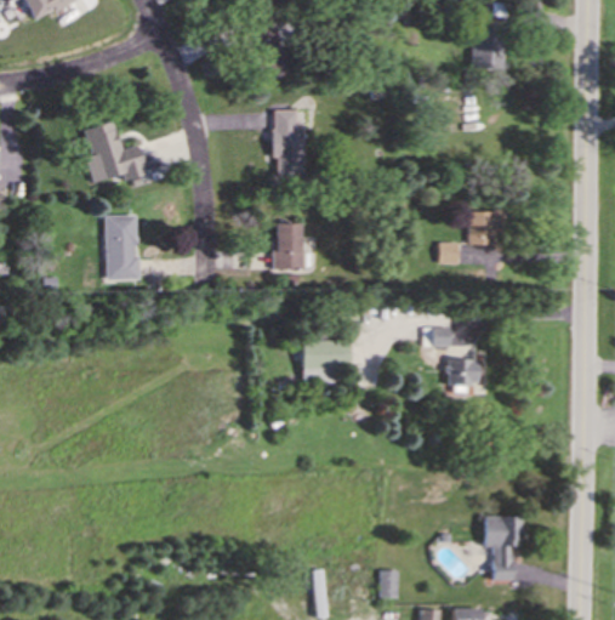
[(74,0),(12,0),(13,1),(15,0),(23,0),(35,21),(74,0)]
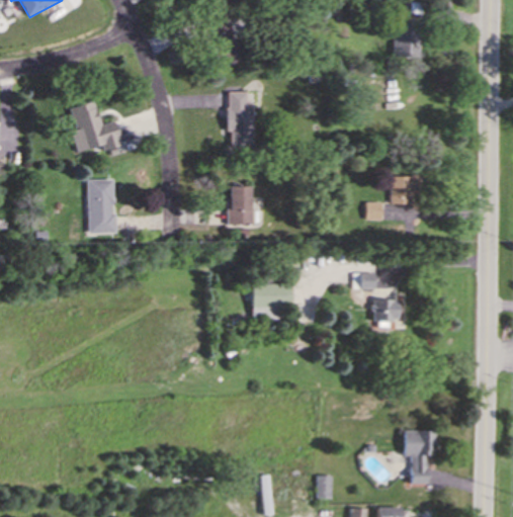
[(421,22),(406,22),(406,23),(396,23),(395,58),(421,58),(421,22)]
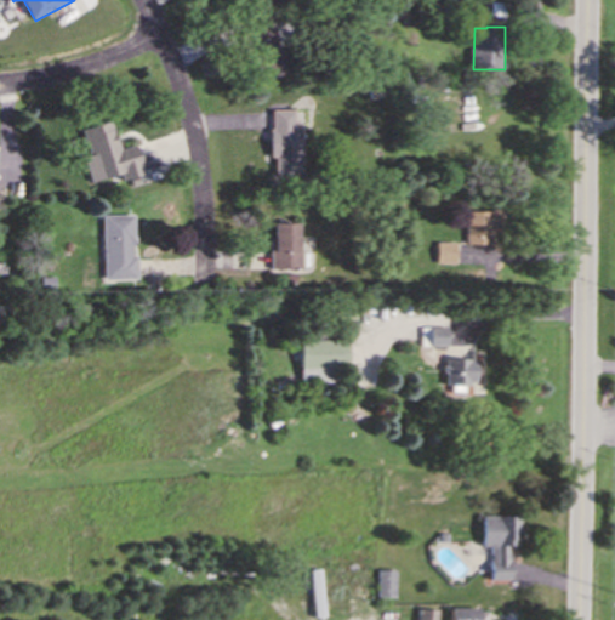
[(307,177),(306,117),(297,117),(297,109),(274,111),(275,158),(279,158),(279,177),(307,177)]
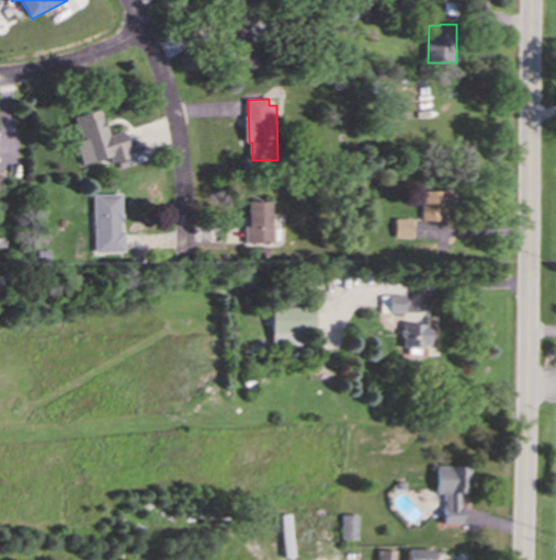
[(77,116),(83,140),(79,141),(86,164),(112,158),(113,163),(133,158),(126,130),(111,135),(104,110),(77,116)]
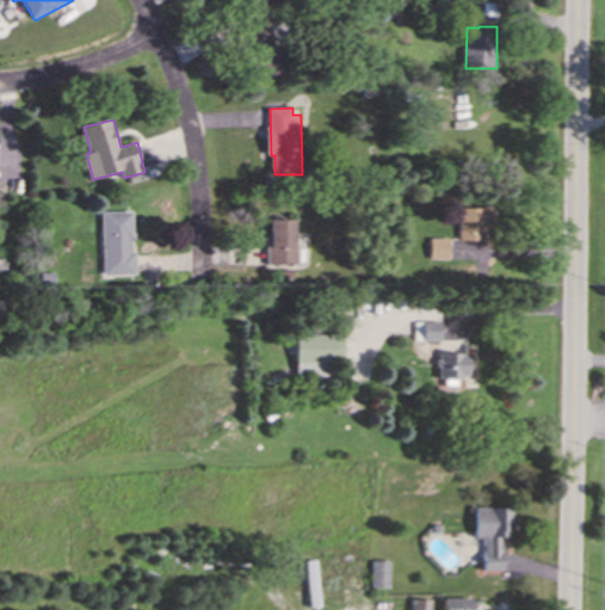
[(461,208),(461,240),(487,241),(487,226),(493,226),(494,208),(461,208)]
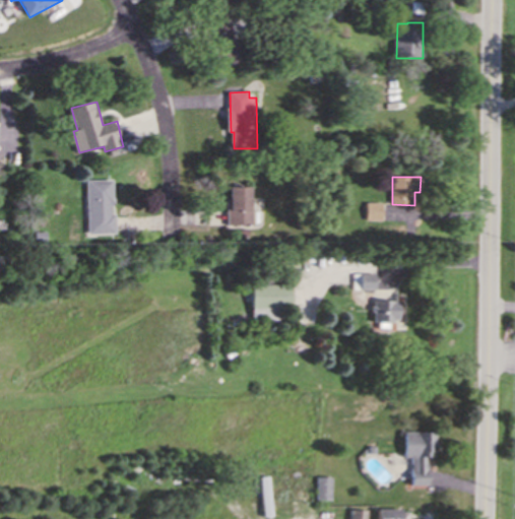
[(117,234),(116,180),(89,180),(90,235),(117,234)]
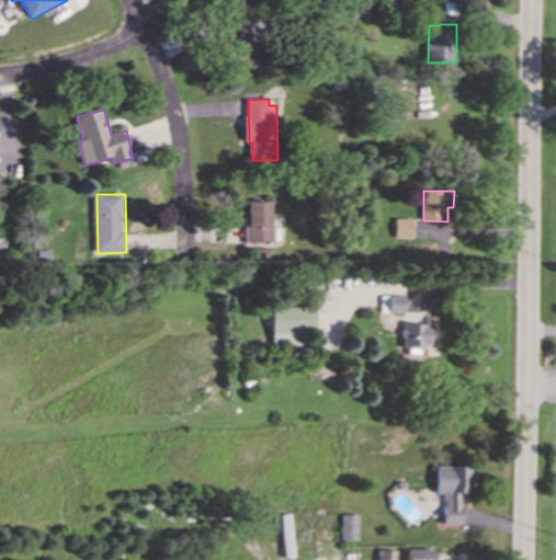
[(274,242),(273,202),(248,202),(249,243),(274,242)]
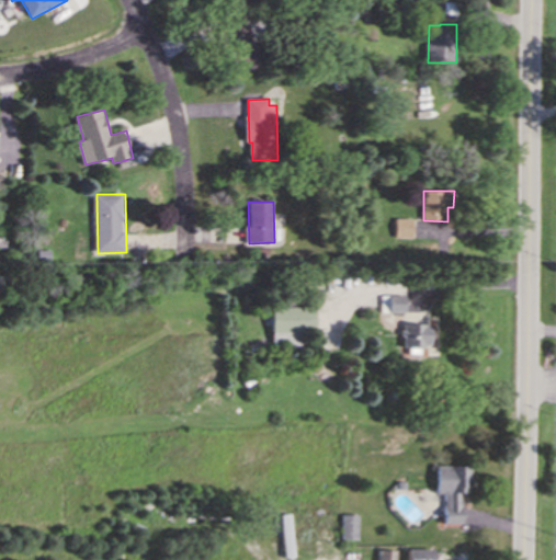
[(413,239),(413,218),(397,218),(396,238),(413,239)]
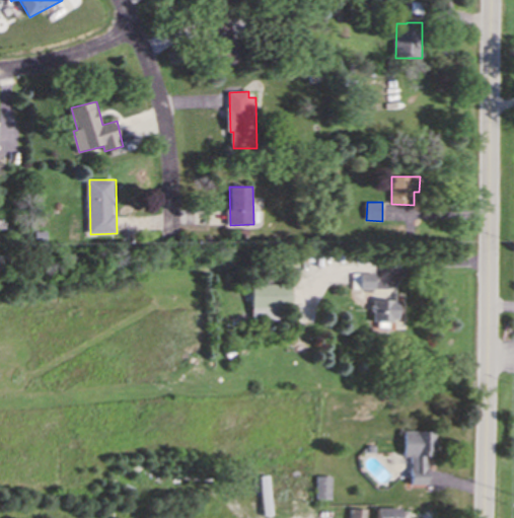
[(373,290),(374,274),(353,273),(353,283),(359,283),(359,290),(373,290)]
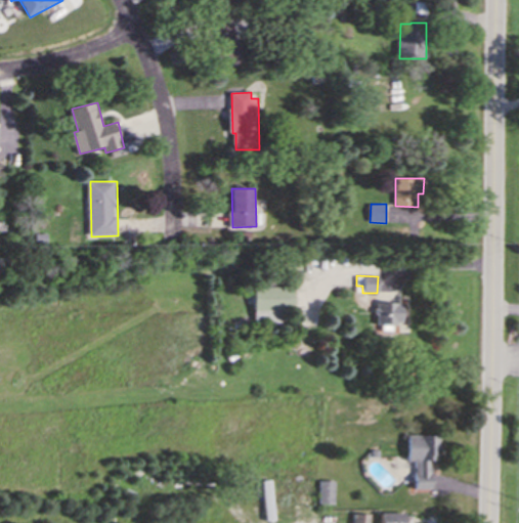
[(295,287),(254,288),(255,323),(283,322),(283,310),(295,309),(295,287)]
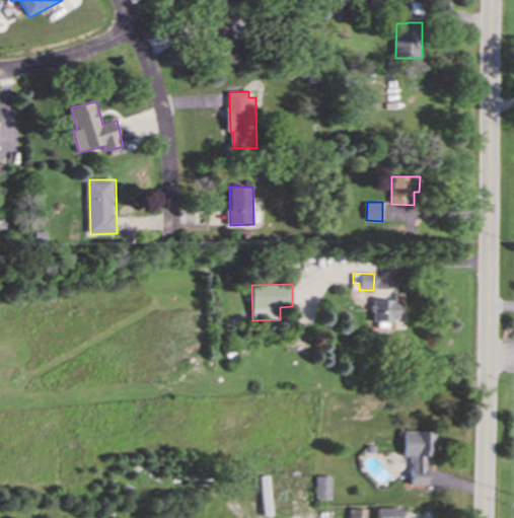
[(397,320),(398,300),(372,299),(372,325),(387,325),(387,320),(397,320)]
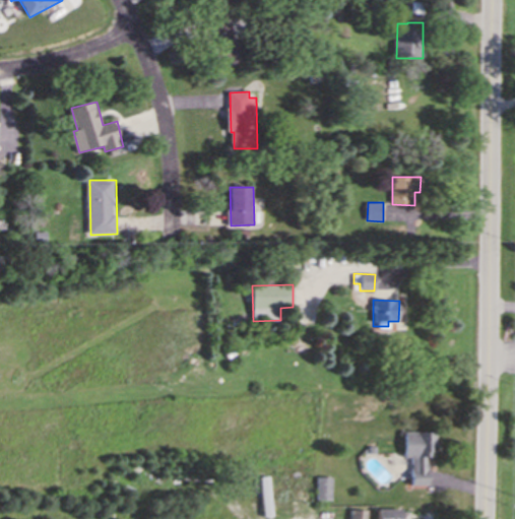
[(404,458),(411,458),(411,485),(427,485),(428,457),(436,457),(436,433),(404,432),(404,458)]
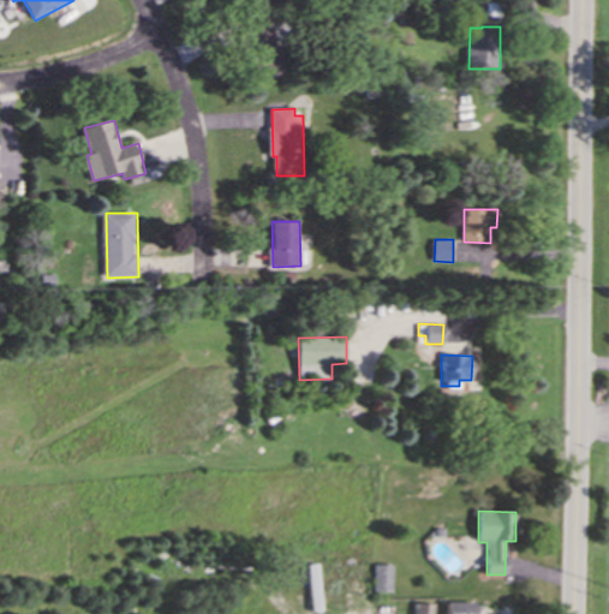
[(394,591),(393,565),(376,565),(376,592),(394,591)]
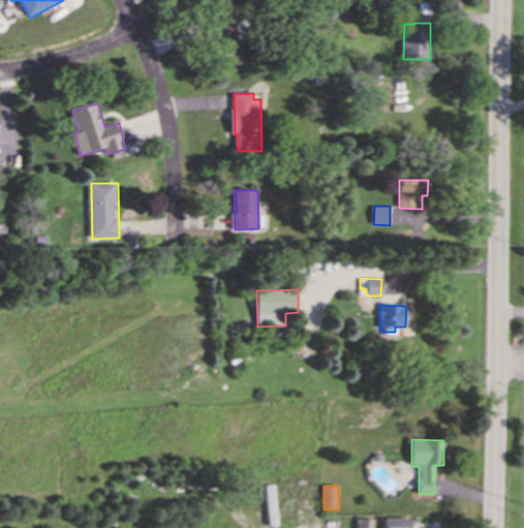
[(374,527),(374,519),(358,519),(358,527),(374,527)]
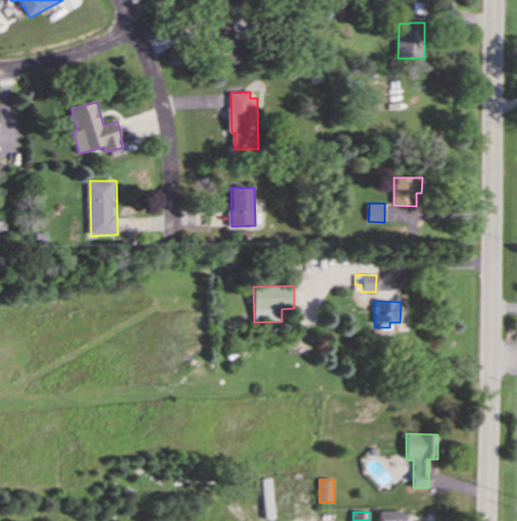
[(410,520),(410,512),(379,512),(379,520),(410,520)]
